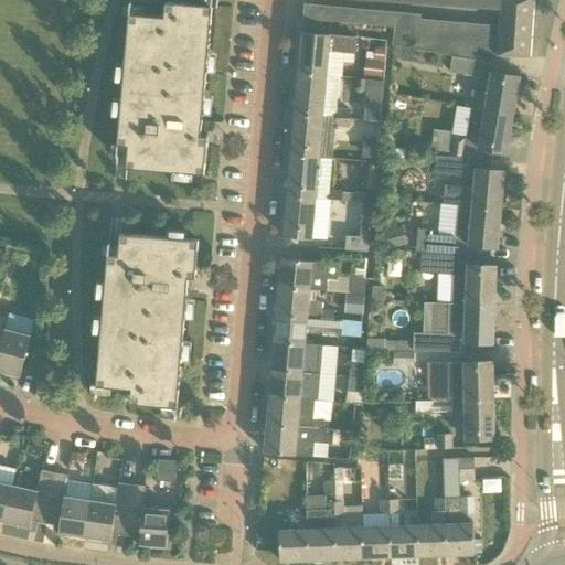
[(531,59),(531,57),(534,0),(501,0),(500,25),(498,55),(531,59)]
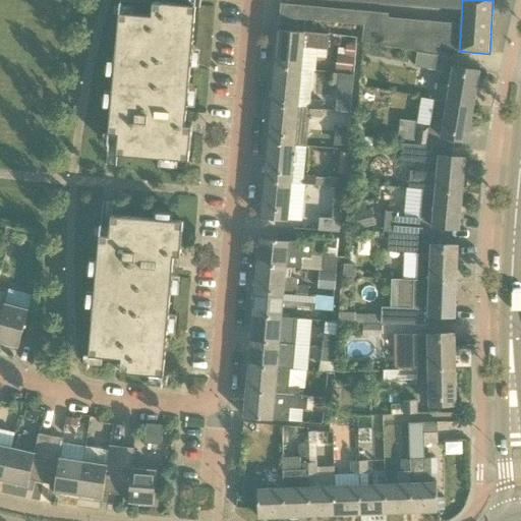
[(117,155),(160,158),(188,161),(191,125),(185,125),(196,5),(161,2),(161,3),(153,2),(152,15),(119,12),(109,133),(118,134),(117,155)]
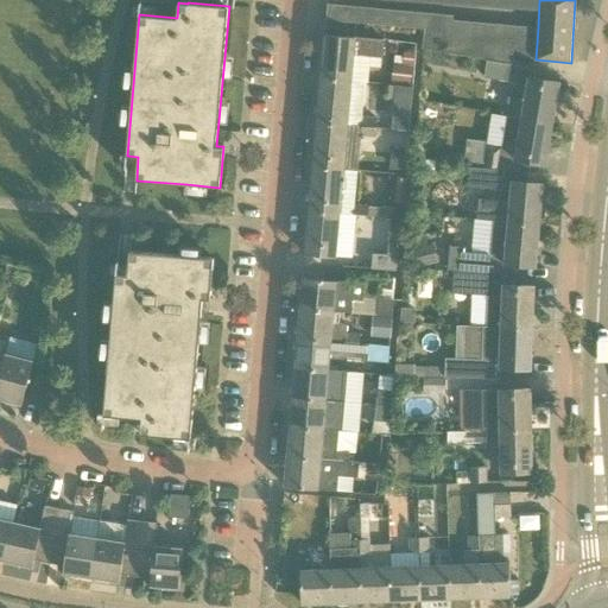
[(328,6),(325,21),(327,21),(425,30),(423,50),(487,61),(531,68),(531,65),(532,65),(533,59),(536,59),(538,27),(536,27),(451,19),(451,17),(328,6)]
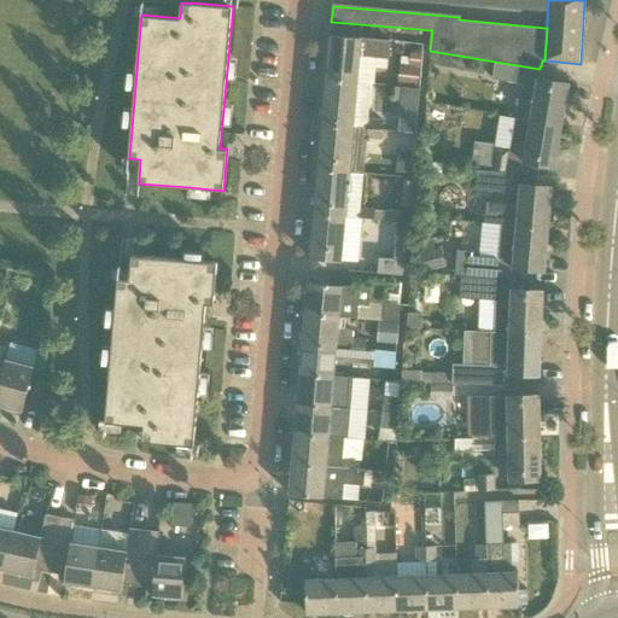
[(374,50),(375,40),(362,39),(362,38),(331,35),(326,81),(357,83),(361,48),(374,50)]
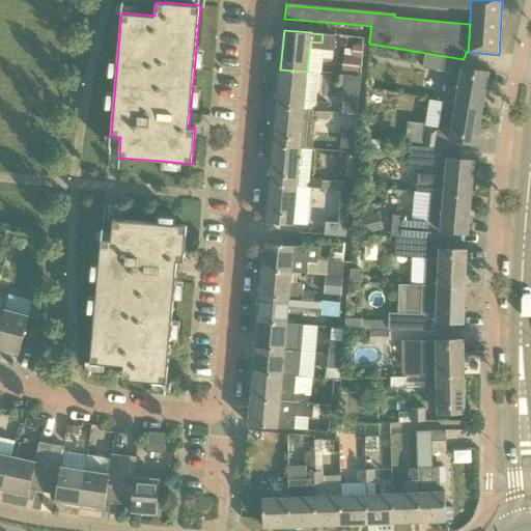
[(462,67),(464,59),(425,53),(423,67),(460,73),(458,88),(446,86),(444,102),(483,108),(488,73),(462,67)]
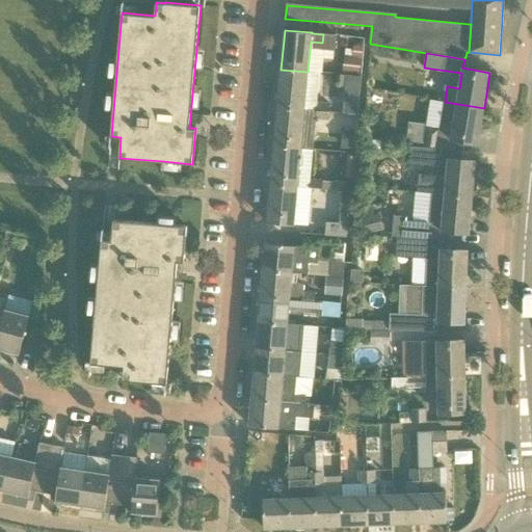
[(343,56),(342,73),(360,74),(361,58),(343,56)]
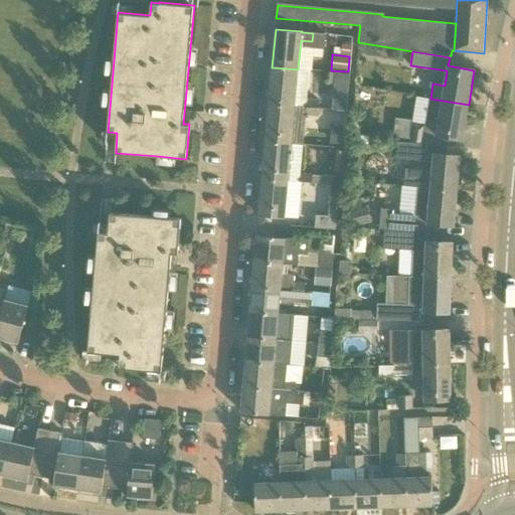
[(307,107),(307,99),(310,70),(298,69),(272,67),(269,105),(307,107)]
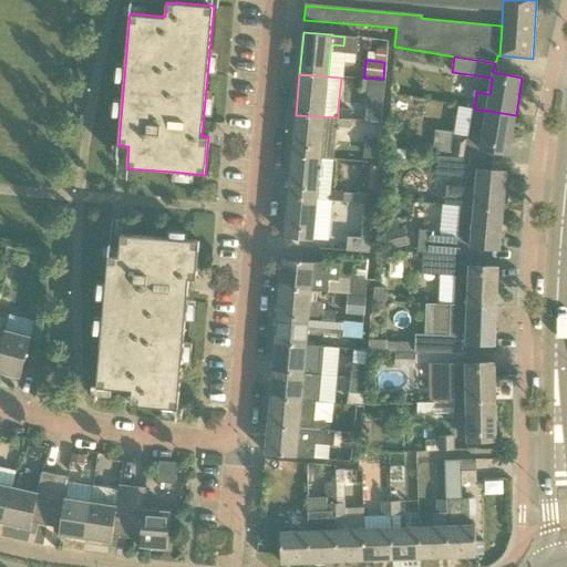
[(382,123),(385,81),(369,80),(367,122),(382,123)]
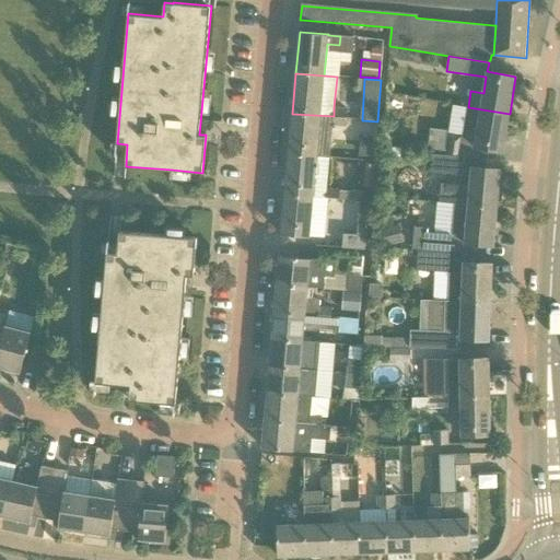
[(334,107),(334,116),(347,117),(348,108),(334,107)]
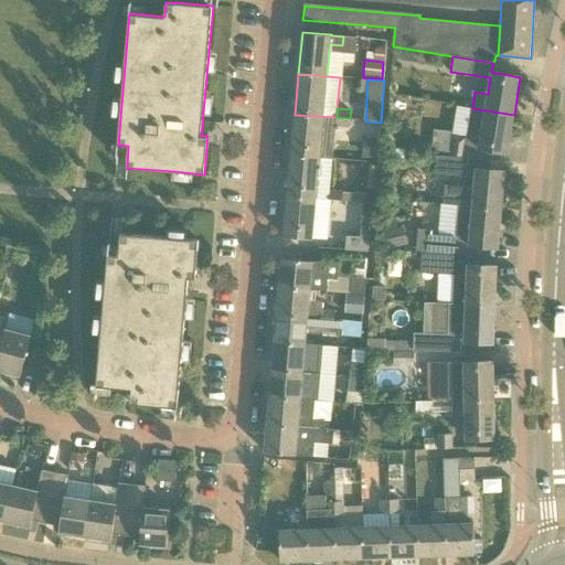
[(508,153),(514,115),(472,108),(467,136),(455,134),(455,132),(435,129),(430,152),(450,156),(465,157),(491,161),(492,151),(508,153)]
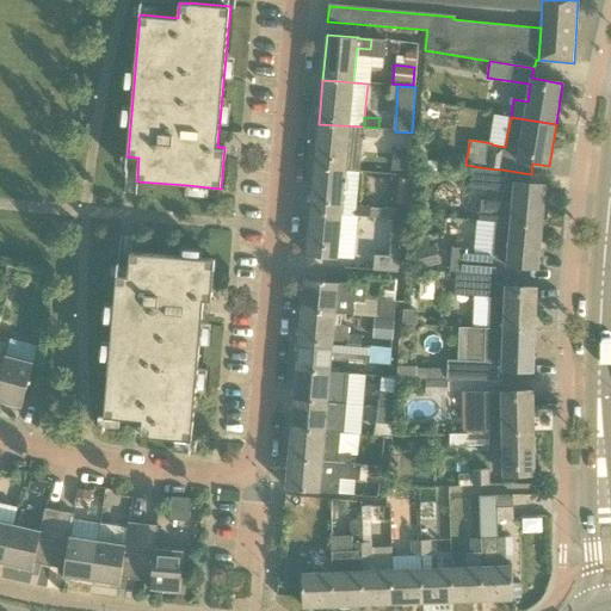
[(319,124),(315,168),(346,171),(360,172),(363,136),(364,127),(319,124)]
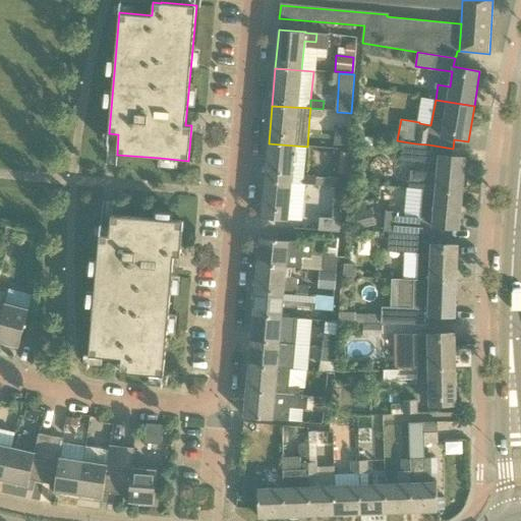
[(323,109),(310,108),(309,116),(322,118),(323,109)]
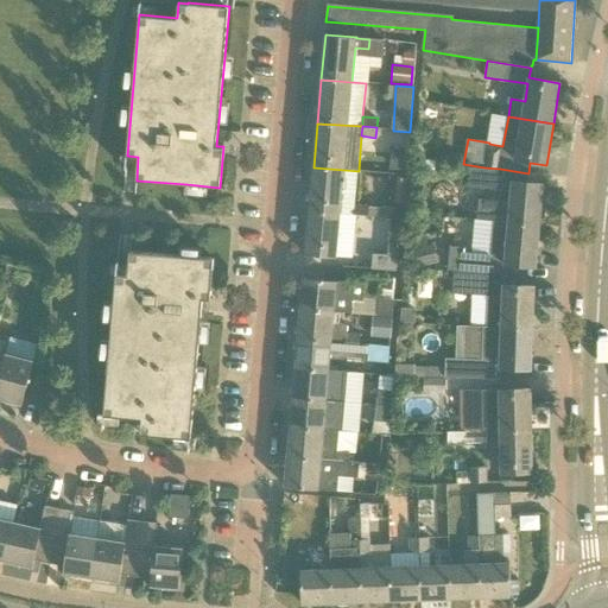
[(390,170),(405,171),(407,151),(391,150),(390,170)]
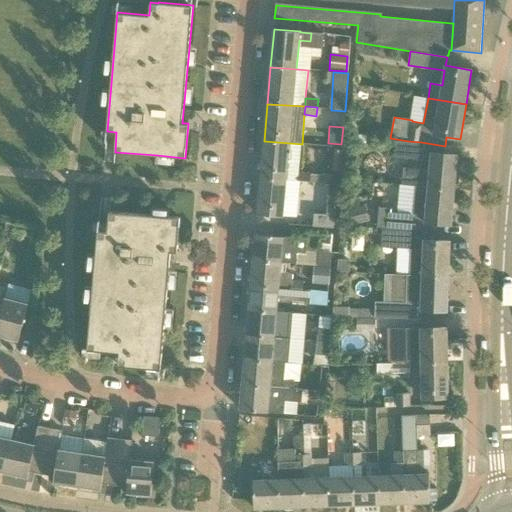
[(287,180),(290,143),(264,141),(260,178),(287,180)]
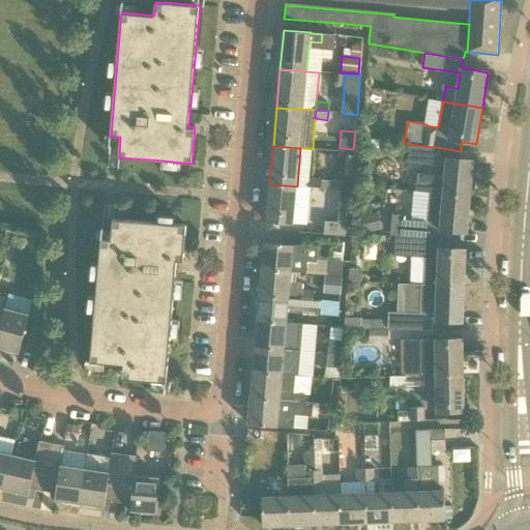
[(410,146),(409,163),(445,166),(446,157),(460,158),(461,151),(436,148),(422,147),(410,146)]
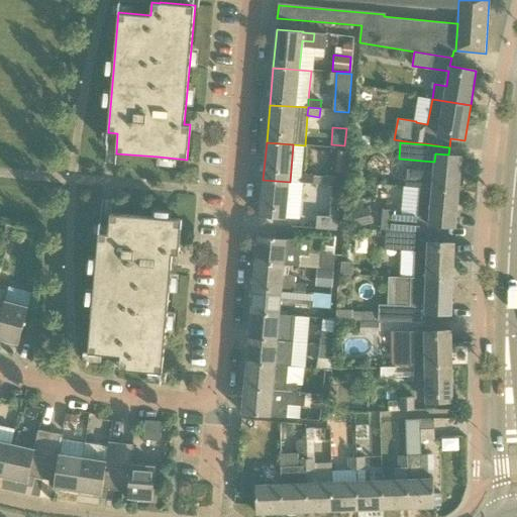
[(335,172),(346,173),(349,152),(337,151),(335,172)]
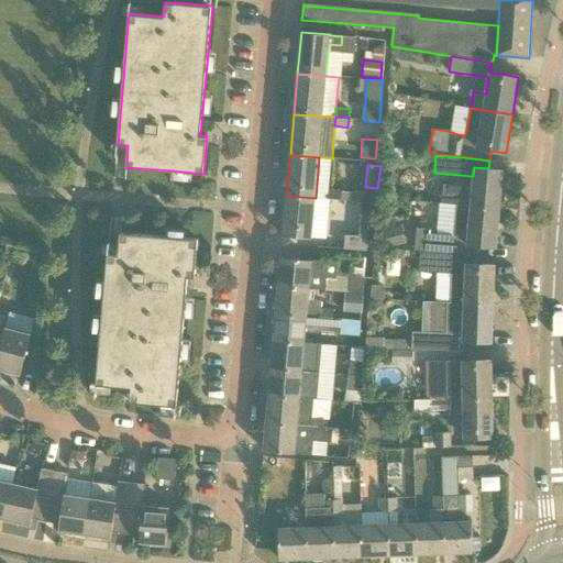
[(471,206),(499,209),(504,170),(488,168),(474,167),(473,176),(471,206)]
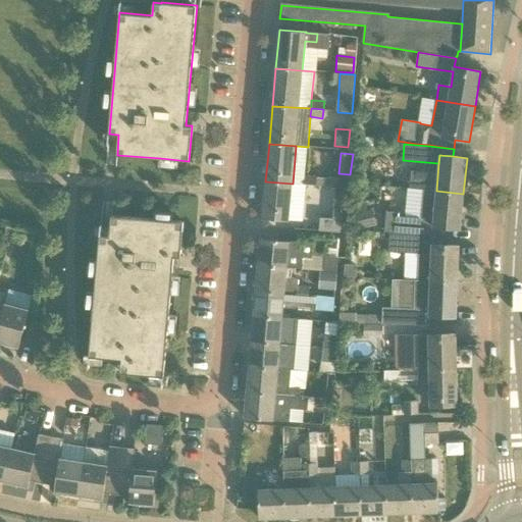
[(304,185),(316,186),(341,188),(342,178),(329,177),(329,178),(317,177),(317,178),(305,177),(304,185)]
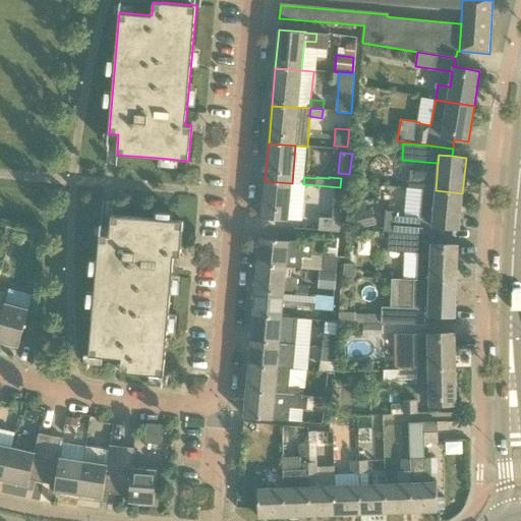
[(288,221),(292,183),(265,181),(262,218),(288,221)]
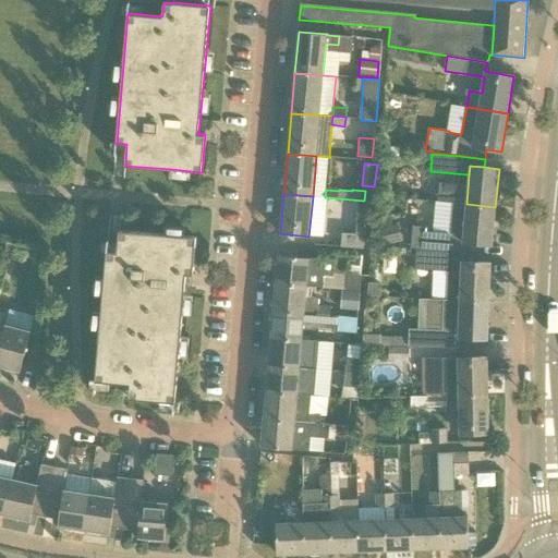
[(495,207),(466,204),(453,203),(450,232),(416,231),(416,250),(462,252),(463,243),(492,245),(495,207)]
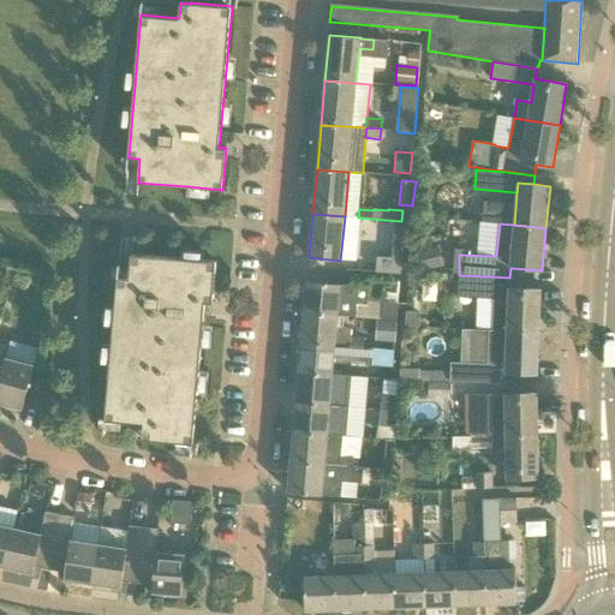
[(419,273),(443,267),(437,246),(415,252),(419,273)]
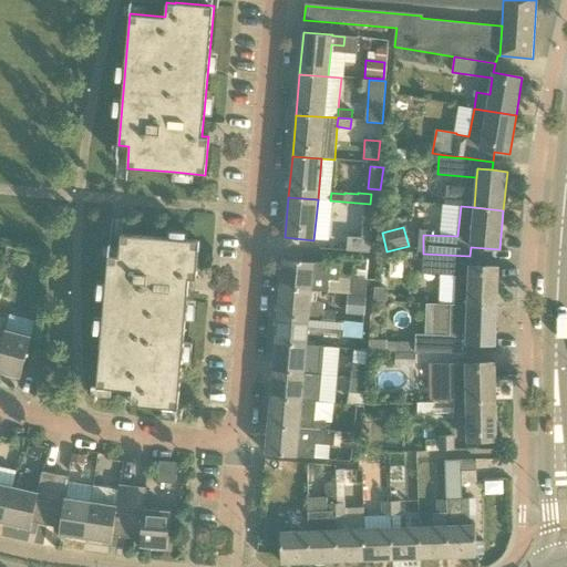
[(199,241),(187,240),(121,234),(119,256),(109,255),(96,387),(132,390),(131,404),(178,409),(189,278),(196,279),(199,241)]
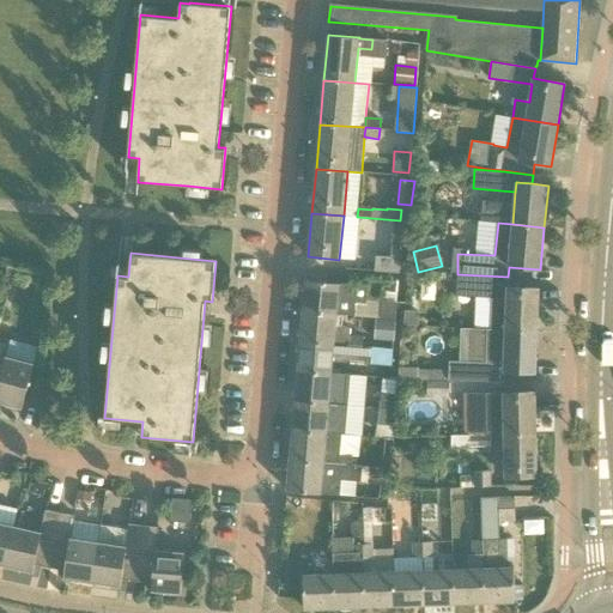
[(399,256),(376,255),(375,269),(398,271),(399,256)]
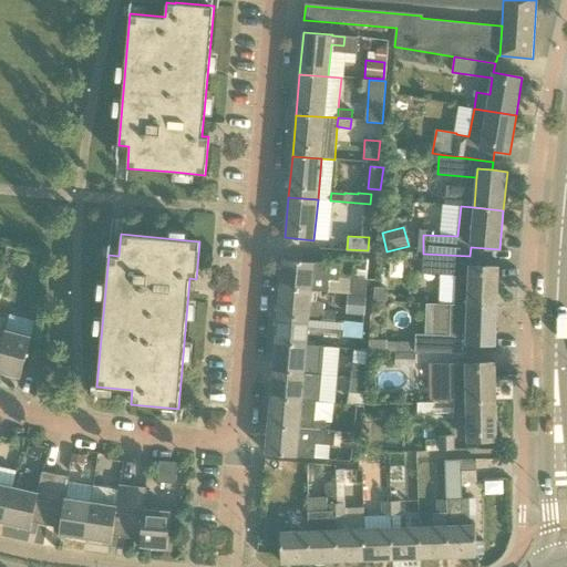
[(454,302),(453,305),(497,306),(498,267),(468,266),(470,256),(423,254),(422,275),(468,276),(467,302),(454,302)]
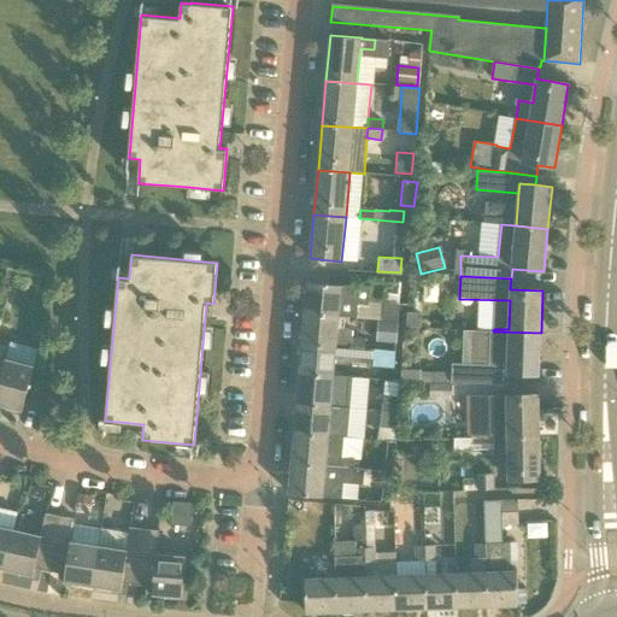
[(370,288),(342,286),(307,282),(305,313),(339,317),(339,316),(357,317),(358,305),(369,306),(370,288)]
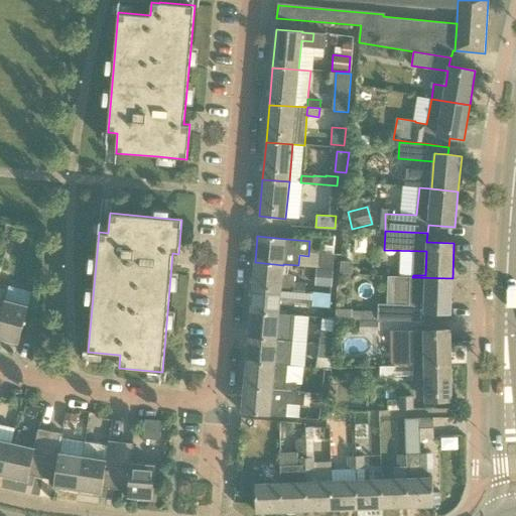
[(319,267),(333,268),(334,255),(320,254),(319,267)]
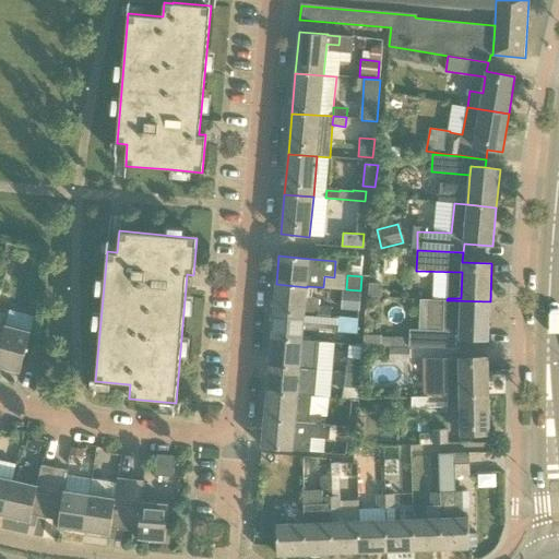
[(319,305),(319,299),(306,298),(307,287),(276,284),(274,311),(318,316),(319,305)]
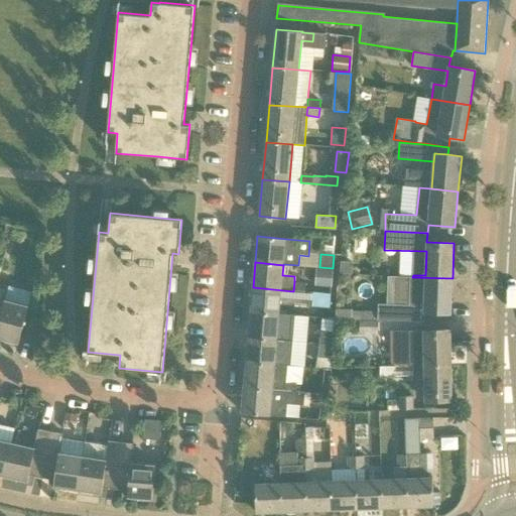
[(332,287),(333,287),(334,270),(333,270),(317,269),(316,286),(332,287)]
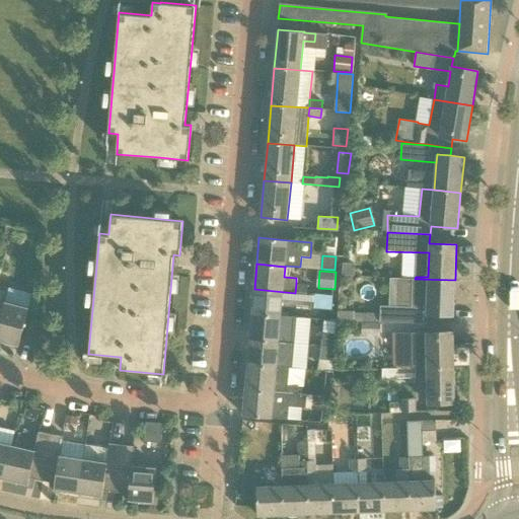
[(455,280),(415,279),(413,279),(412,307),(380,306),(380,322),(427,323),(428,314),(453,315),(455,280)]
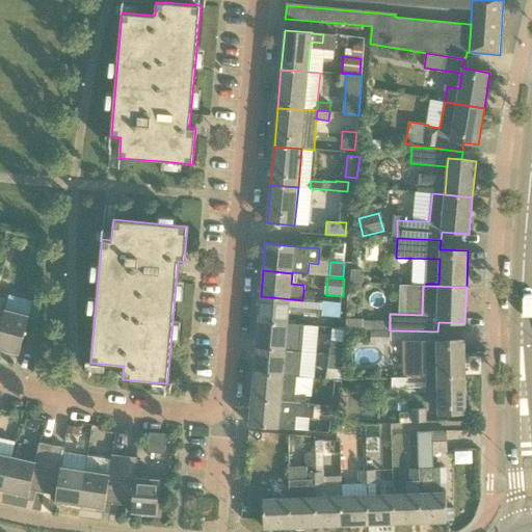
[(303,290),(302,300),(315,301),(315,291),(303,290)]
